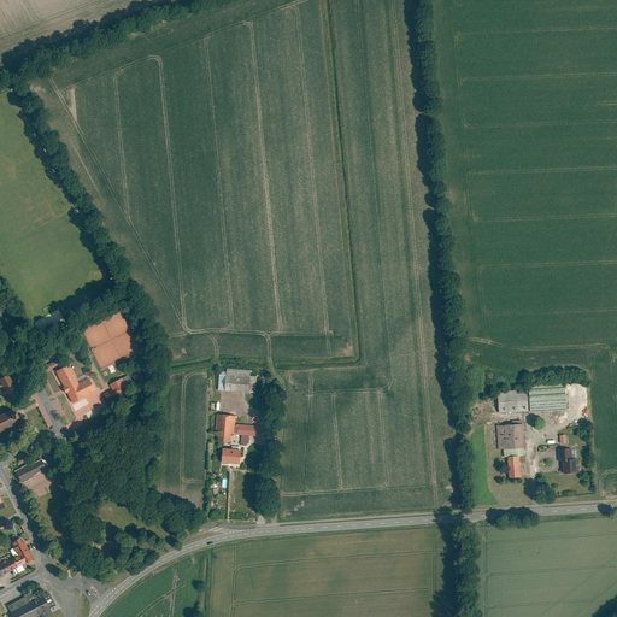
[(70,364),(56,371),(72,401),(95,389),(89,378),(80,383),(70,364)]
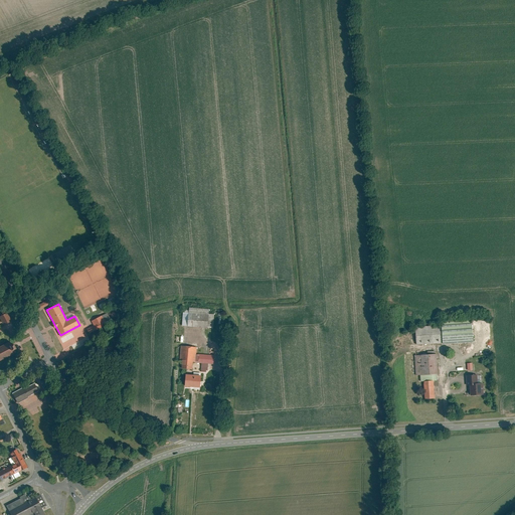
[(189,308),(189,310),(183,310),(182,325),(187,326),(207,328),(207,326),(212,327),(213,314),(208,314),(208,309),(189,308)]
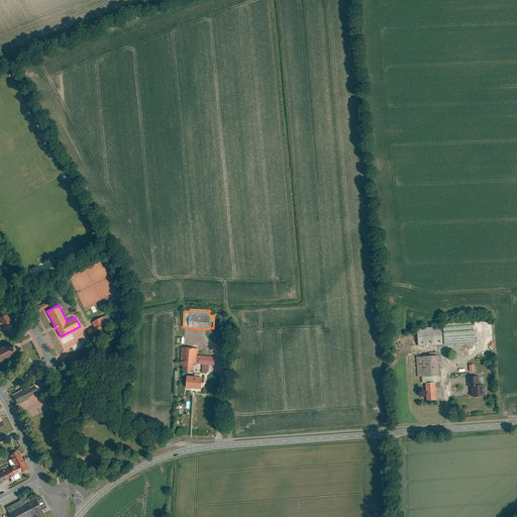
[(8,320),(9,320),(6,314),(0,316),(0,319),(2,324),(4,323),(5,325),(9,323),(8,320)]
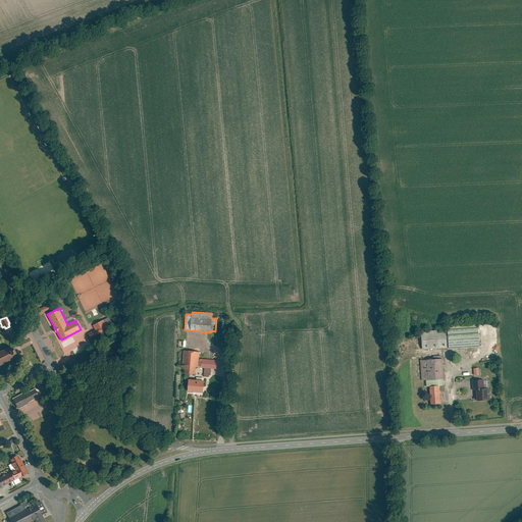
[(95,330),(89,333),(91,337),(110,328),(105,319),(93,325),(95,330)]
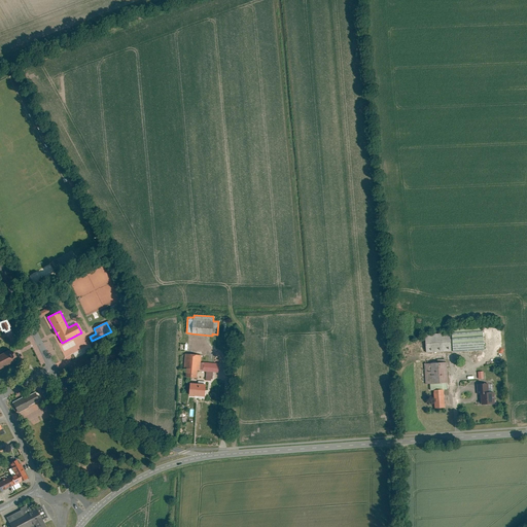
[(483,330),(425,334),(426,352),(484,349),(483,330)]
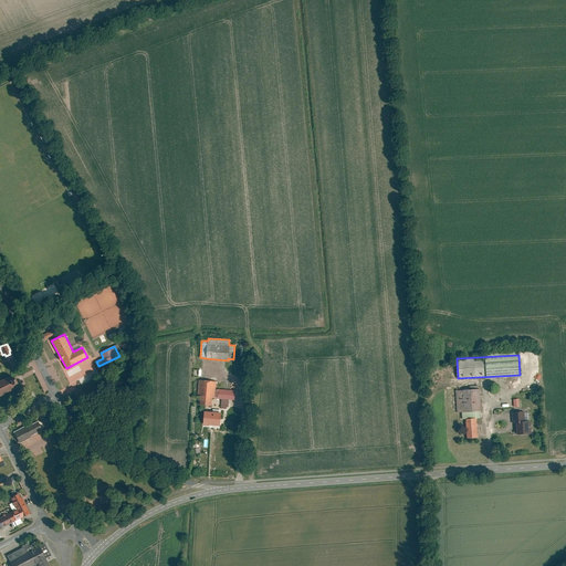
[(0,396),(16,388),(13,384),(16,383),(13,378),(11,378),(10,375),(0,380),(0,396)]
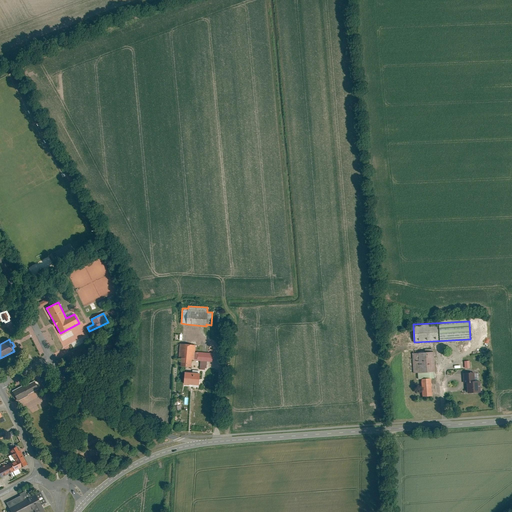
[(212,361),(213,353),(195,352),(195,345),(180,344),(179,357),(181,357),(180,366),(191,367),(191,360),(201,360),(200,369),(205,369),(205,367),(207,368),(207,361),(212,361)]
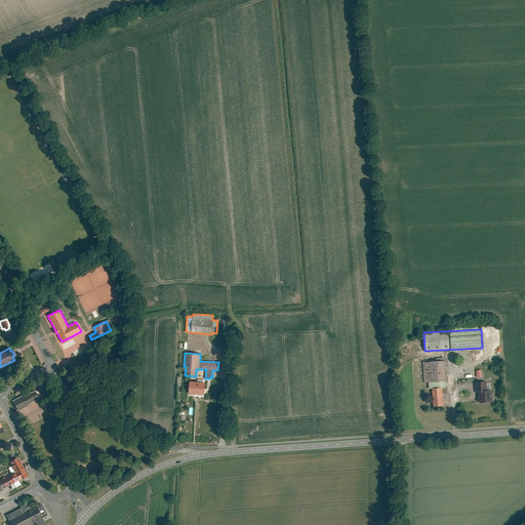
[(428,389),(432,389),(433,406),(443,406),(441,388),(445,388),(444,380),(445,380),(444,360),(422,362),(425,381),(428,381),(428,389)]
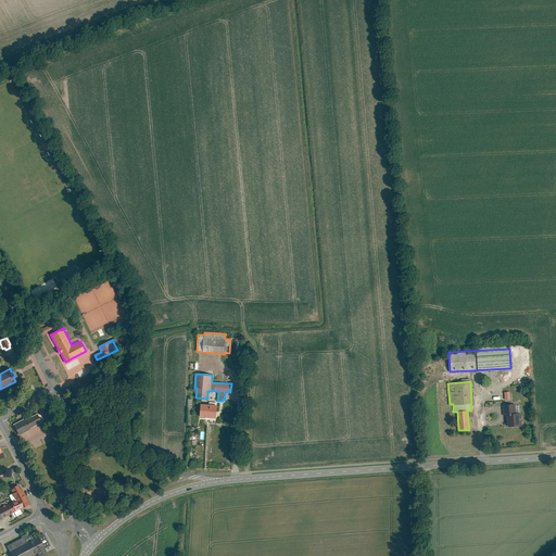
[(200,417),(216,419),(217,406),(201,404),(200,417)]
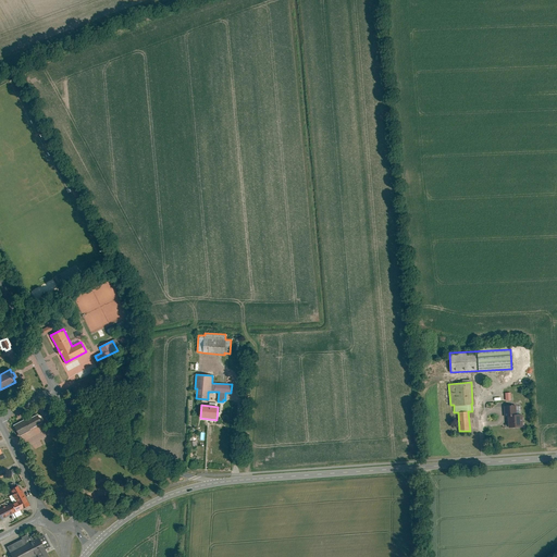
[(521,412),(516,412),(516,405),(504,406),(505,417),(507,417),(507,428),(522,426),(521,412)]
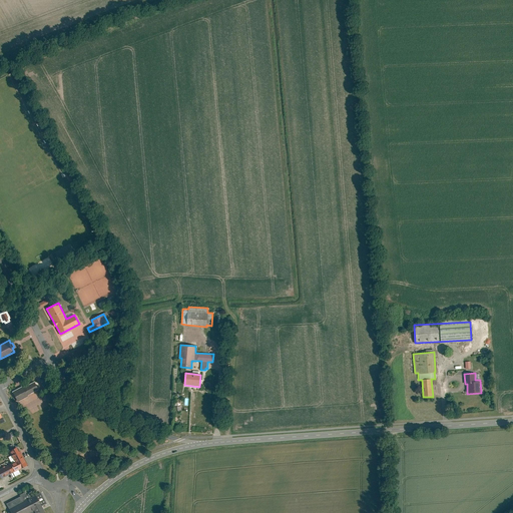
[(44,387),(51,383),(47,375),(39,379),(44,387)]
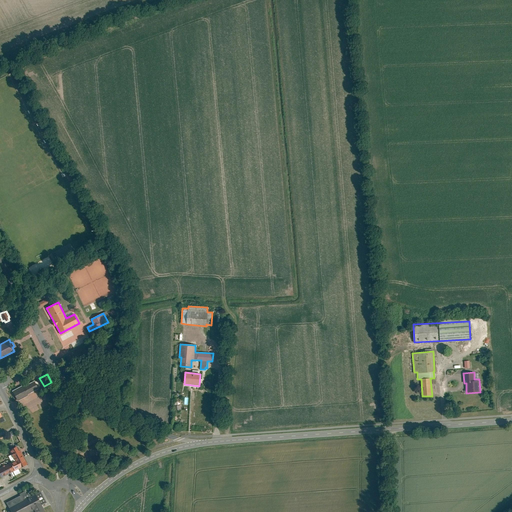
[(27,394),(38,389),(34,381),(23,386),(27,394)]
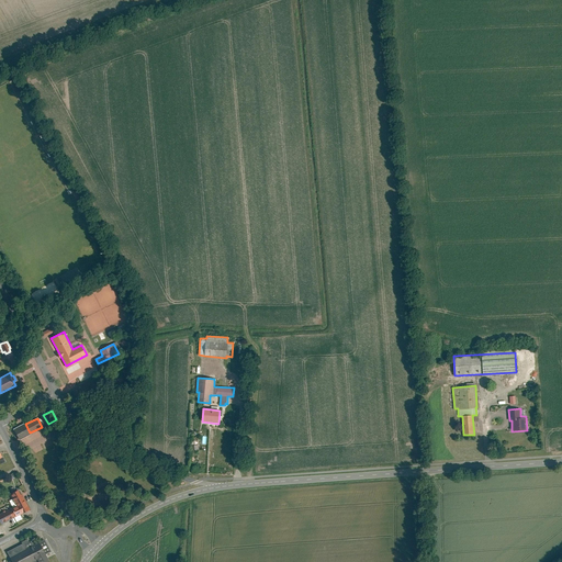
[(30,433),(25,424),(24,423),(12,429),(18,440),(30,434),(30,433)]
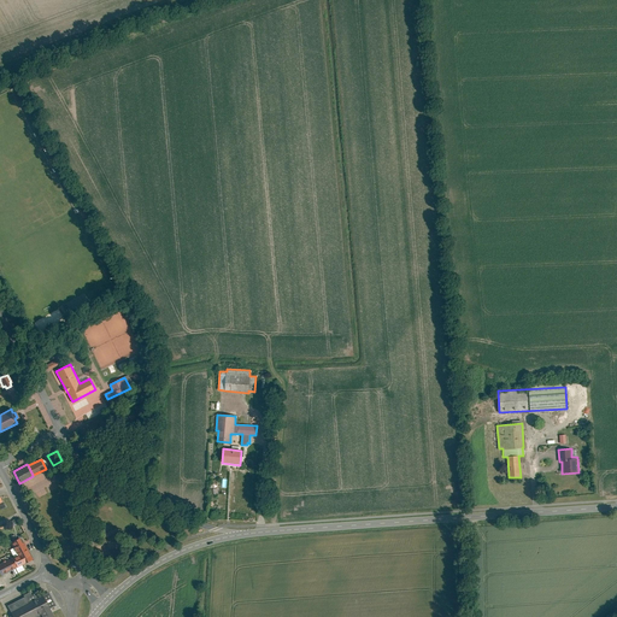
[(10,542),(12,547),(10,550),(13,557),(0,563),(0,574),(1,575),(16,568),(18,573),(24,569),(22,564),(33,559),(21,536),(10,542)]
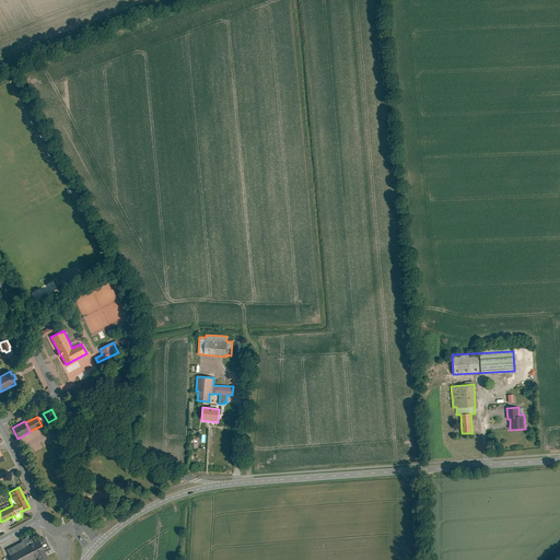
[(11,559),(31,559),(35,558),(35,559),(47,559),(44,553),(50,550),(44,537),(33,543),(30,537),(6,550),(11,559)]
